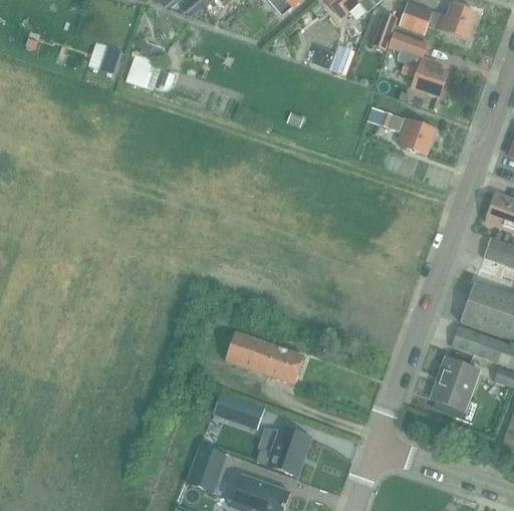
[(196,0),(184,10),(190,17),(206,3),(203,0),(196,0)]
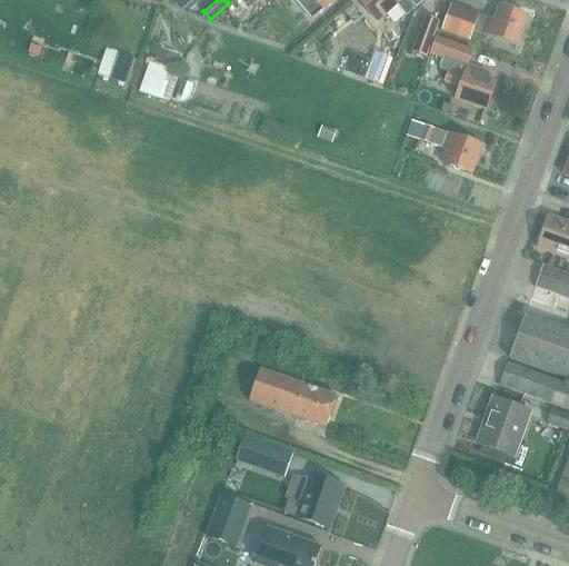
[(303,9),(311,18),(332,0),(300,0),(306,7),(303,9)]
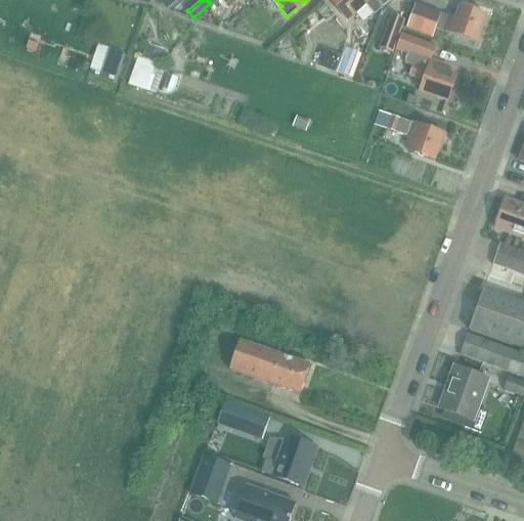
[(332,0),(348,18),(355,11),(366,2),(374,11),(383,4),(380,0),(332,0)]
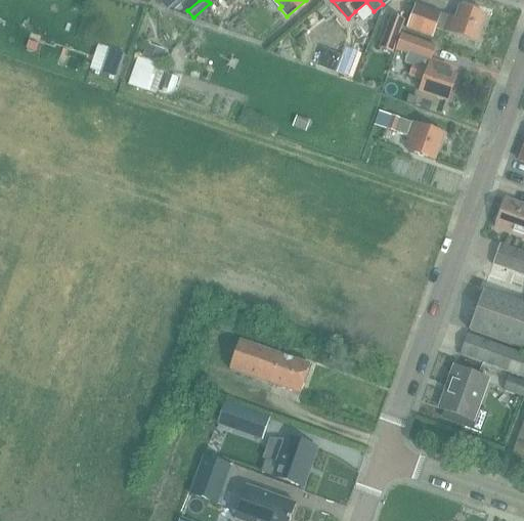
[(485,13),(460,4),(455,16),(449,14),(440,11),(415,2),(406,26),(432,35),(435,26),(475,40),(485,13)]
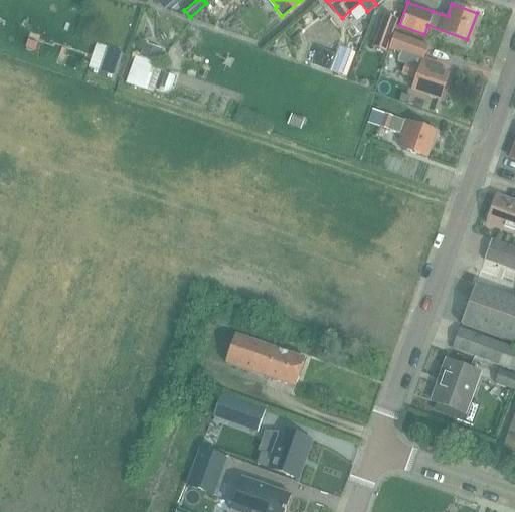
[(383,13),(372,43),(385,48),(396,18),(383,13)]
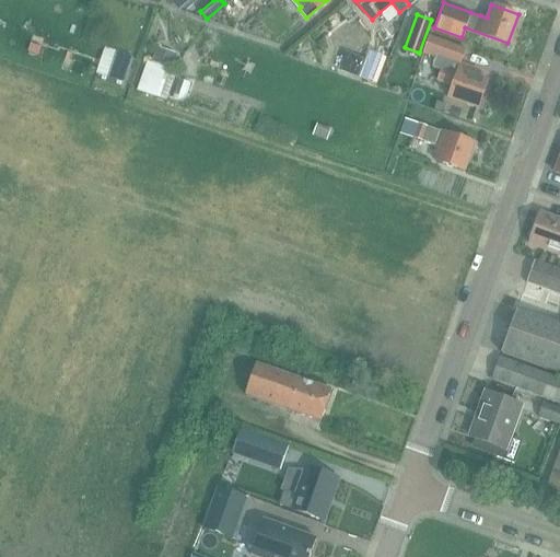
[(395,32),(376,34),(378,48),(397,46),(395,32)]
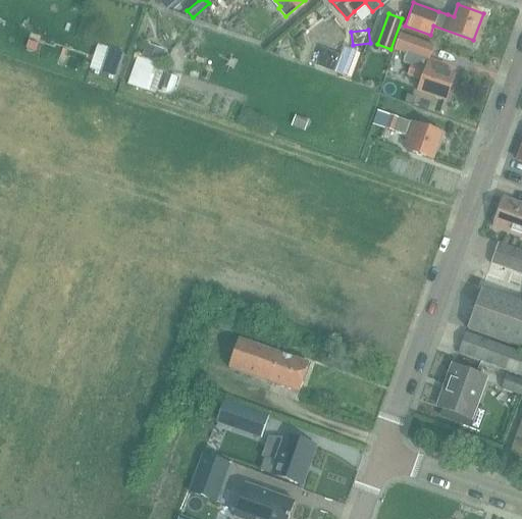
[(417,89),(446,99),(455,73),(442,68),(445,62),(428,57),(433,44),(400,31),(394,47),(406,51),(403,60),(411,63),(408,73),(421,79),(417,89)]
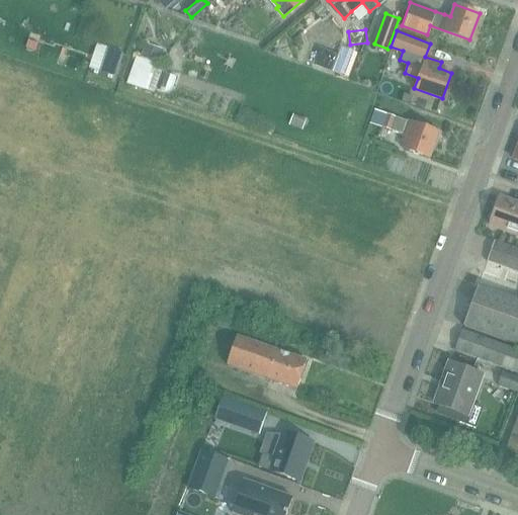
[(140,55),(155,60),(160,47),(145,40),(140,55)]
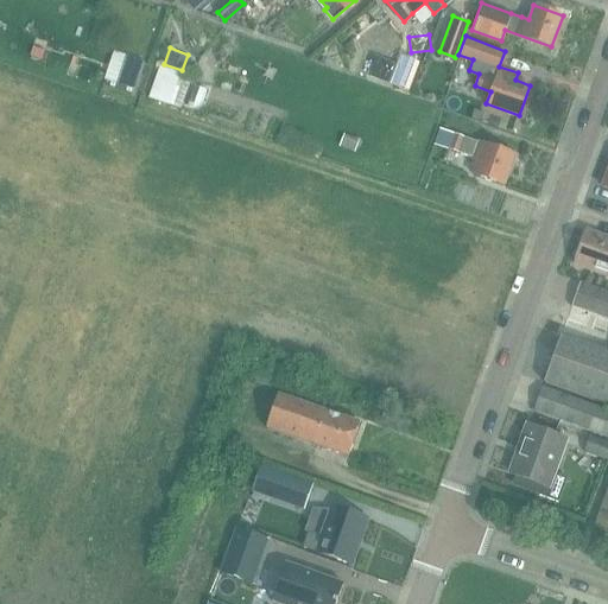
[(132,86),(141,58),(126,52),(116,80),(132,86)]
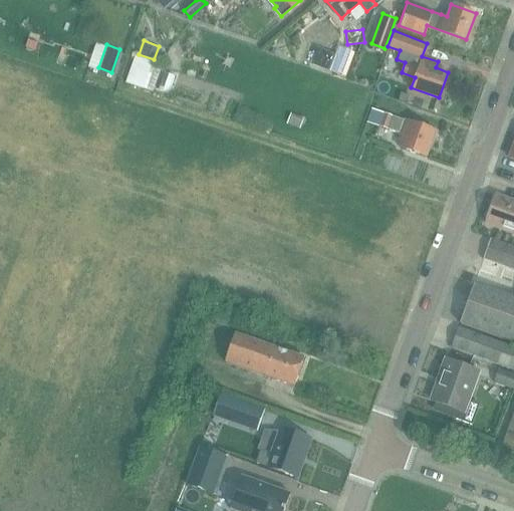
[(315,46),(310,61),(346,73),(354,50),(337,44),(334,52),(315,46)]
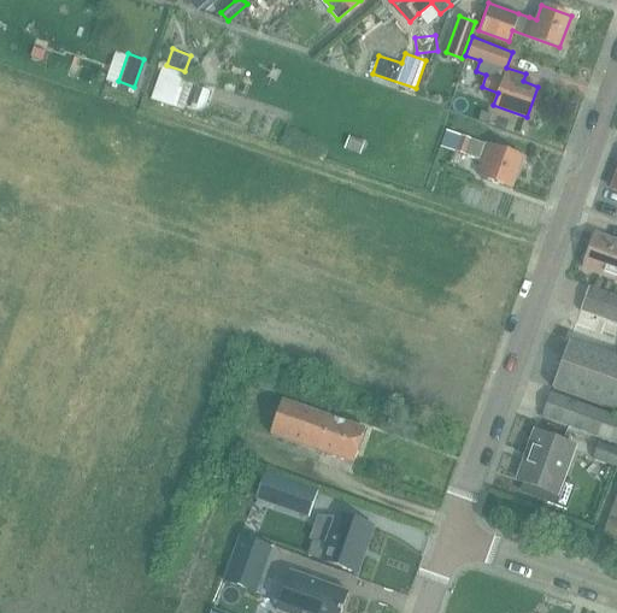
[(194,78),(163,68),(152,99),(183,110),(194,78)]
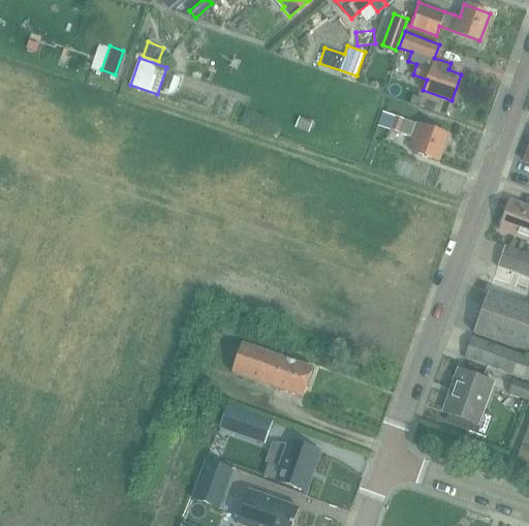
[(392,104),(407,111),(413,94),(399,88),(392,104)]
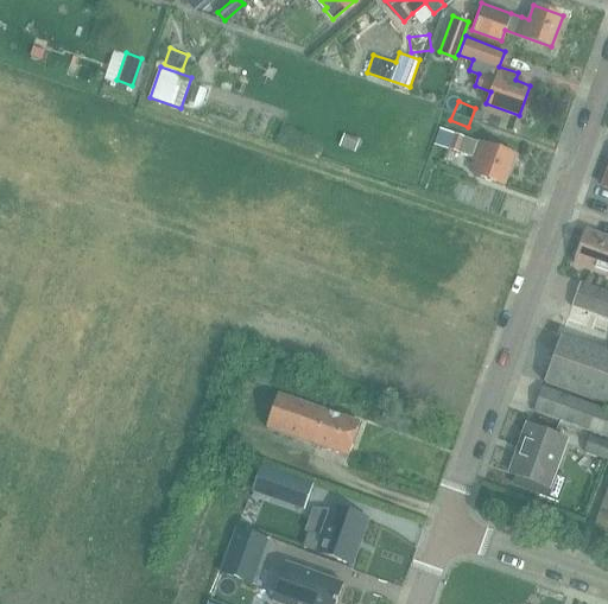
[(473,173),(502,183),(513,152),(439,126),(434,142),(472,156),(470,157),(477,159),(473,173)]
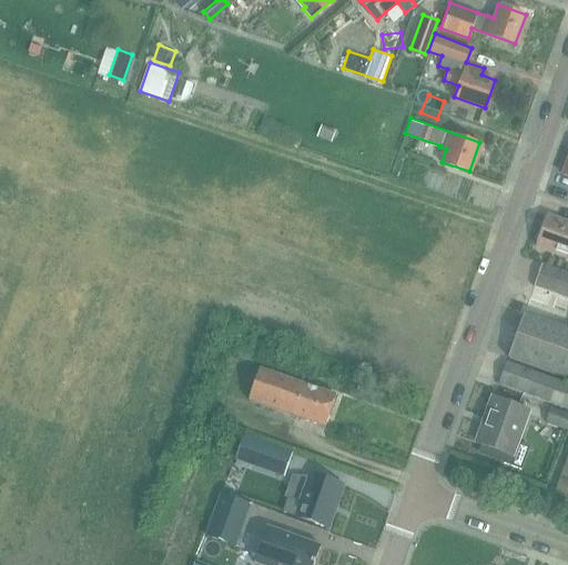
[(567,221),(547,213),(541,230),(544,231),(540,241),(537,240),(536,245),(567,256),(567,221)]
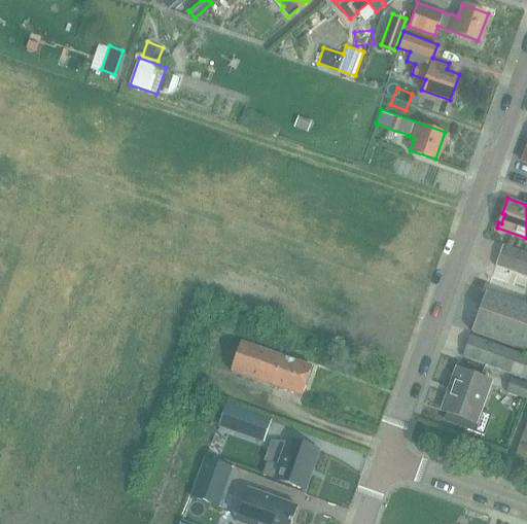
[(495,263),(517,271),(526,274),(526,251),(502,243),(495,263)]
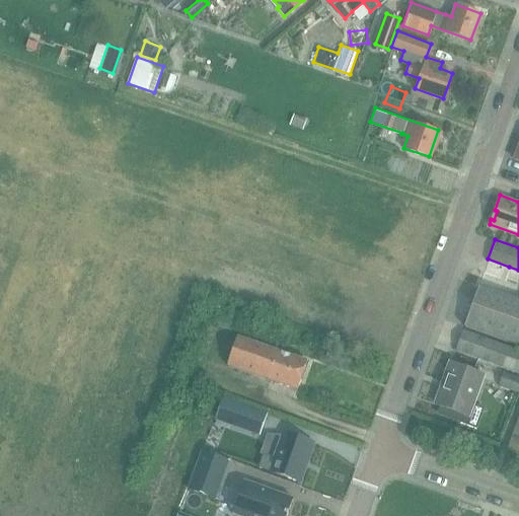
[(509,267),(488,259),(484,271),(505,279),(509,267)]
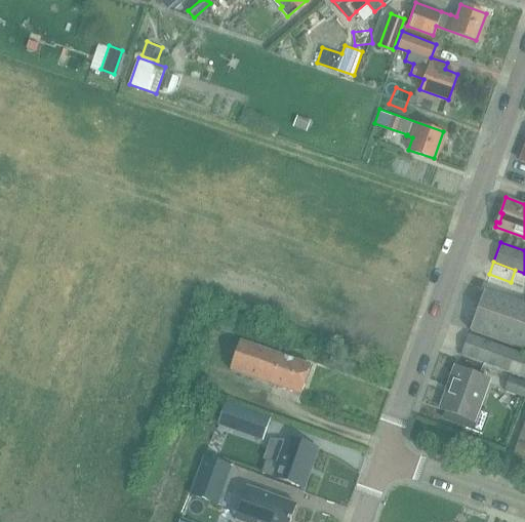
[(524,300),(484,286),(469,328),(524,348),(524,300)]
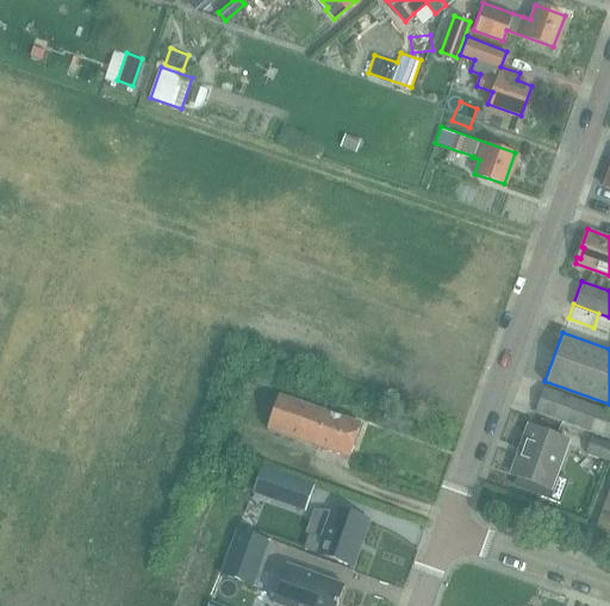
[(535,410),(609,436),(609,410),(543,386),(535,410)]
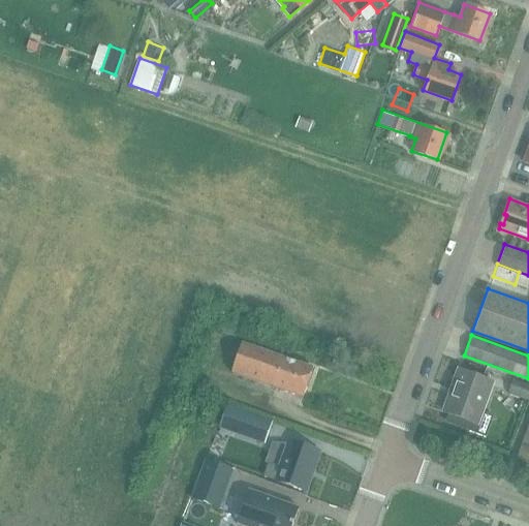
[(301,395),(311,365),(241,341),(230,370),(301,395)]
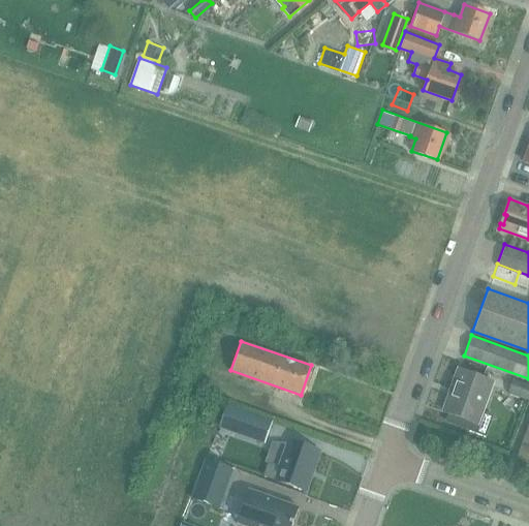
[(492,414),(480,409),(491,380),(459,369),(444,410),(471,421),(469,428),(485,434),(492,414)]
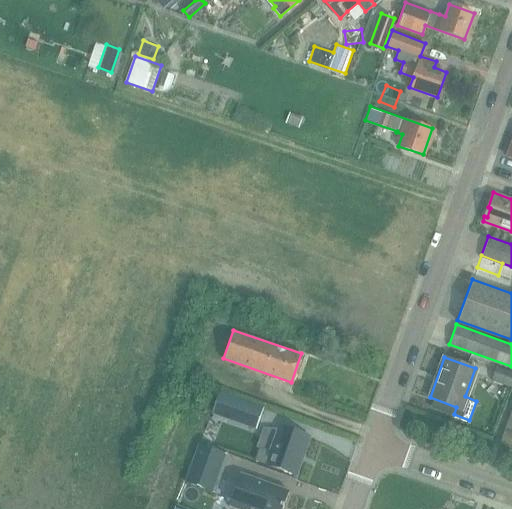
[(511,382),(511,370),(495,365),(491,378),(511,385),(511,382)]
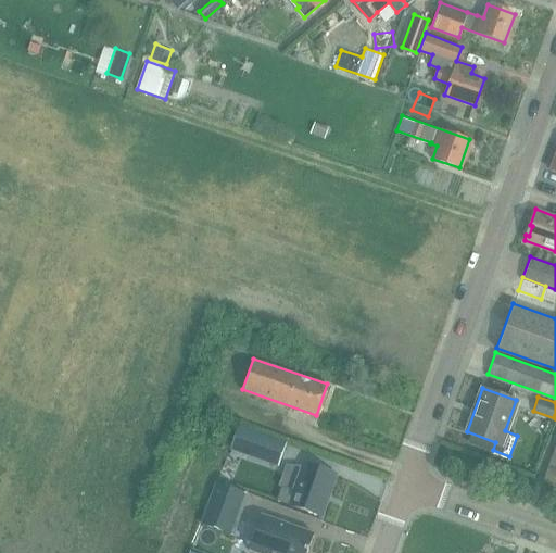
[(253,428),(297,443),(303,427),(258,412),(253,428)]
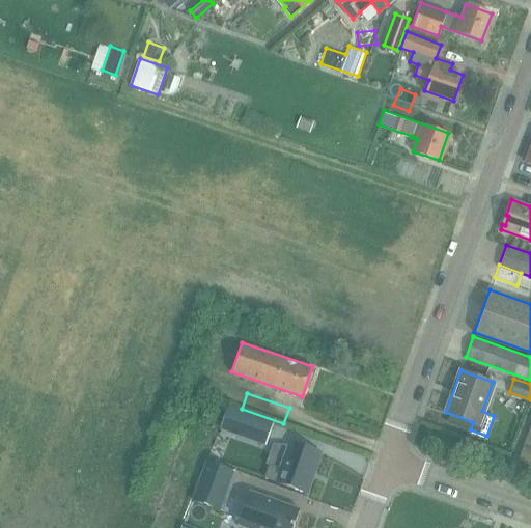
[(272,422),(226,407),(220,426),(264,442),(272,422)]
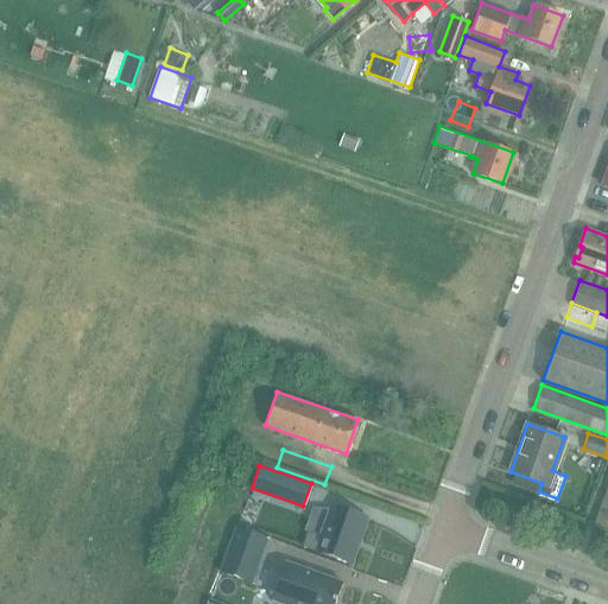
[(605,527),(607,517),(607,494),(603,493),(593,522),(605,527)]
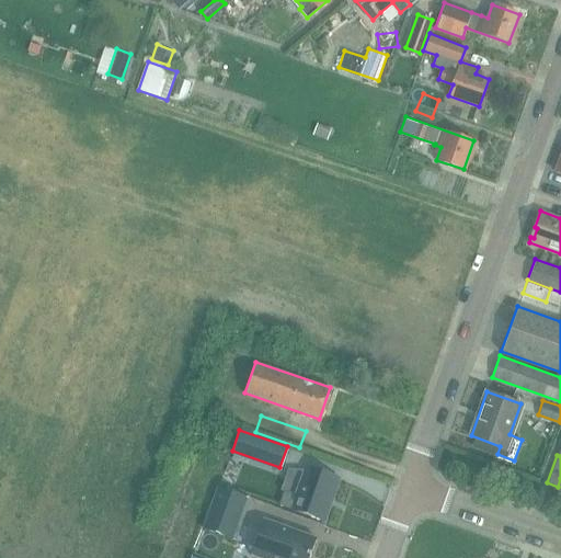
[(286,493),(283,503),(292,507),(323,519),(338,477),(306,466),(295,497),(286,493)]
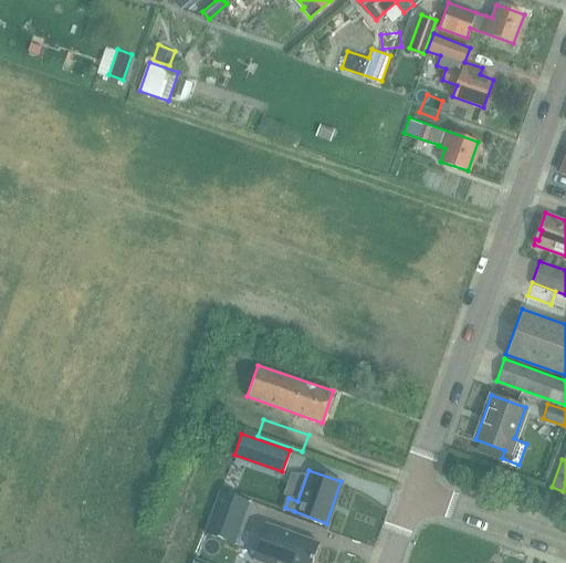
[(234,542),(241,521),(249,500),(219,489),(205,531),(234,542)]
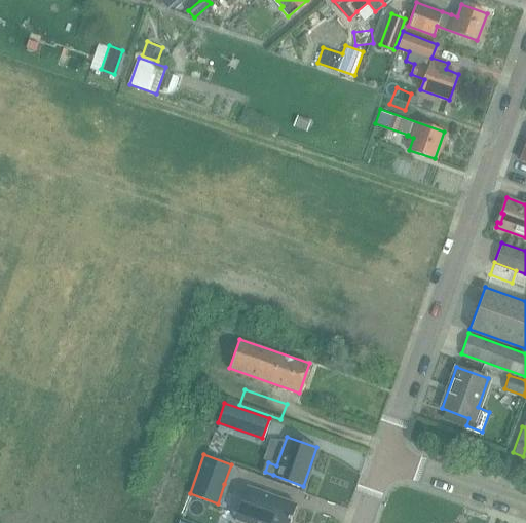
[(247,486),(234,518),(248,522),(289,522),(296,503),(247,486)]
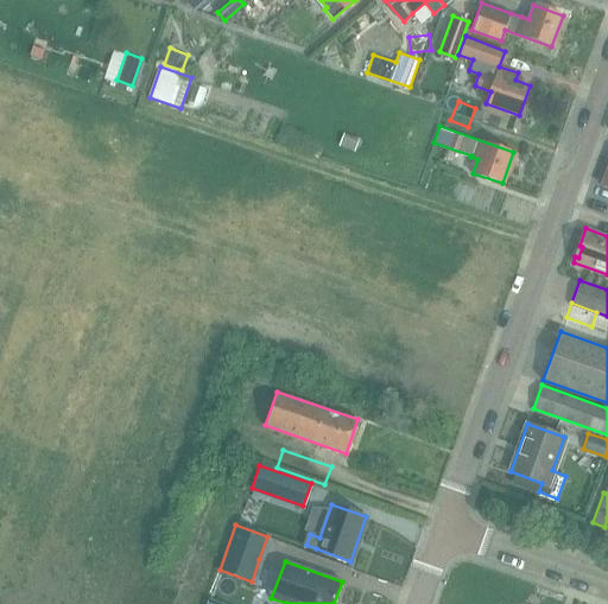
All buildings are outlined.
